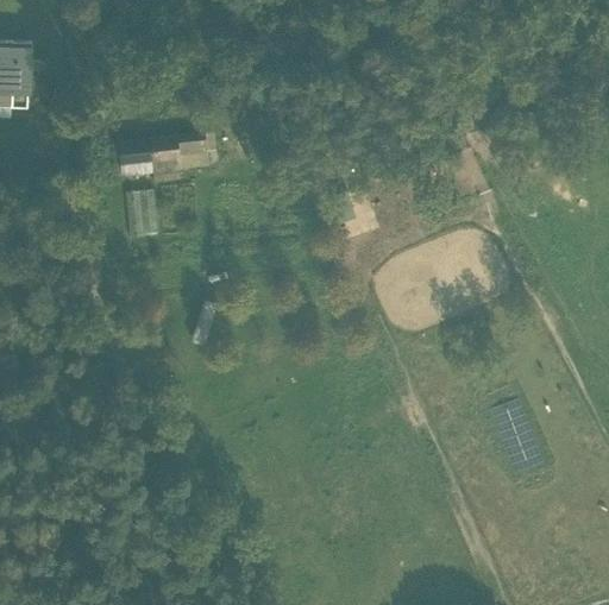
[(0,108),(26,109),(27,64),(30,64),(31,45),(0,43),(0,108)]
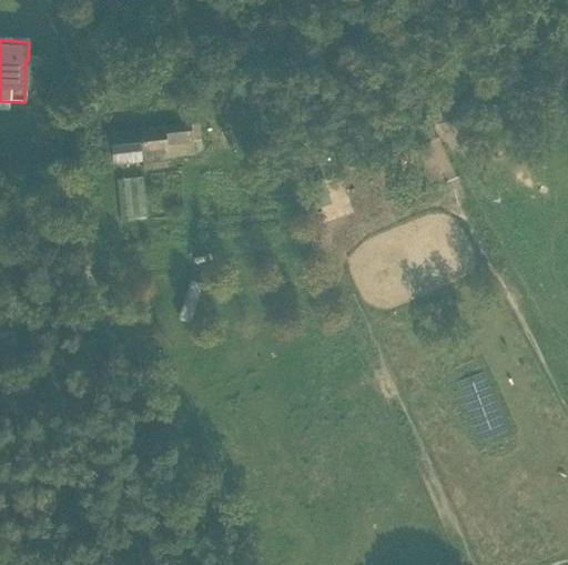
[(166,170),(164,148),(164,145),(186,143),(184,125),(111,134),(112,144),(114,167),(142,163),(143,172),(166,170)]
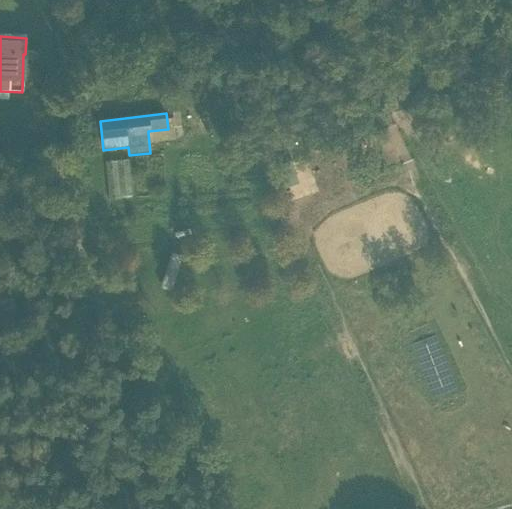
[(131,198),(131,172),(114,171),(114,198),(131,198)]
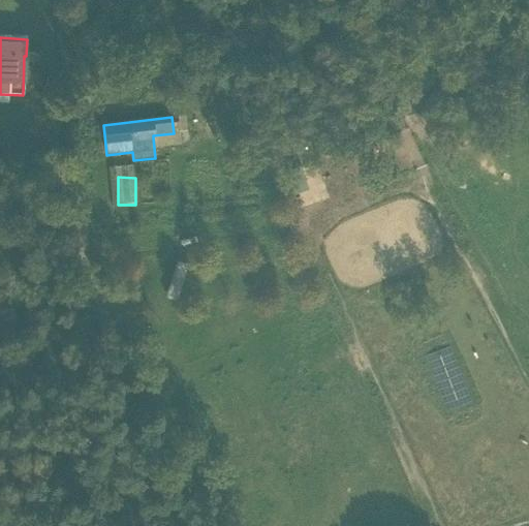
[(180,260),(166,296),(179,300),(191,265),(180,260)]
